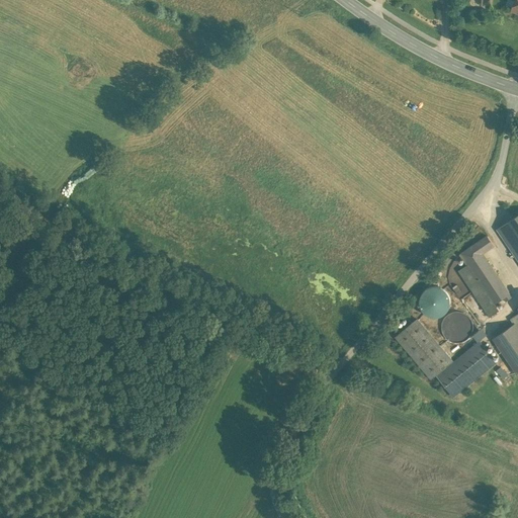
[(517,214),(506,223),(506,224),(517,241),(517,253),(515,255),(517,259),(517,214)]
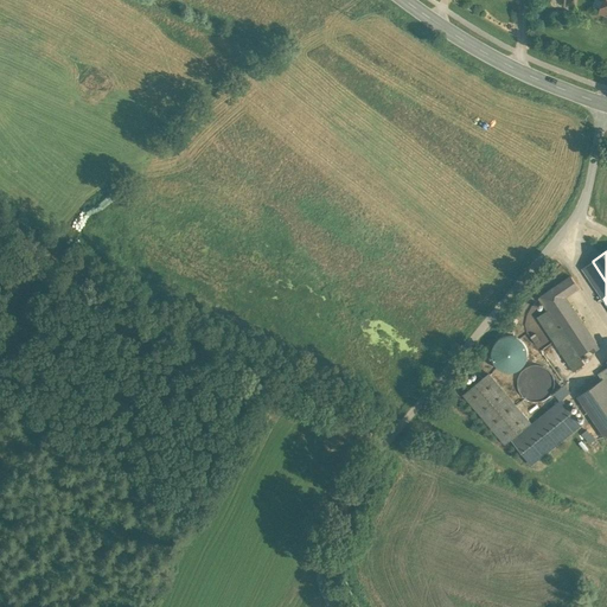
[(606,296),(606,282),(593,262),(583,268),(604,299),(606,296)]
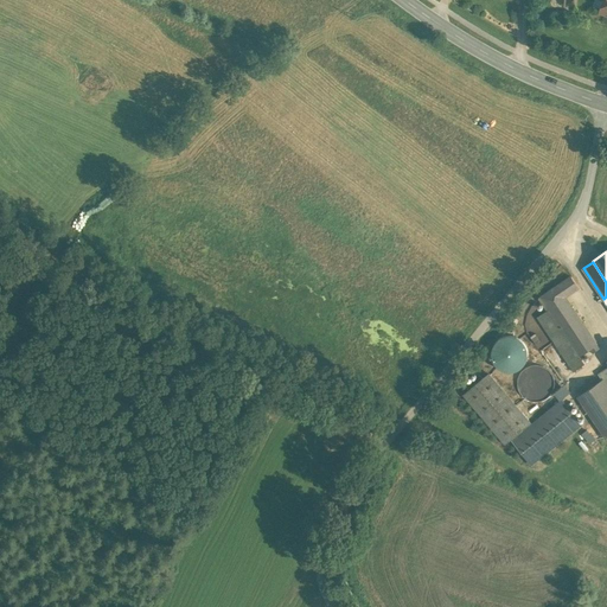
[(598,344),(566,296),(579,287),(572,276),(540,298),(548,310),(580,357),(580,356),(598,344)]
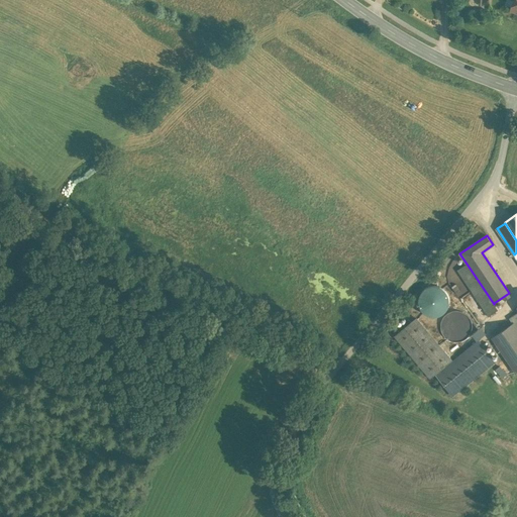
[(494,304),(467,264),(458,270),(472,291),(489,316),(499,309),(494,303),(494,304)]
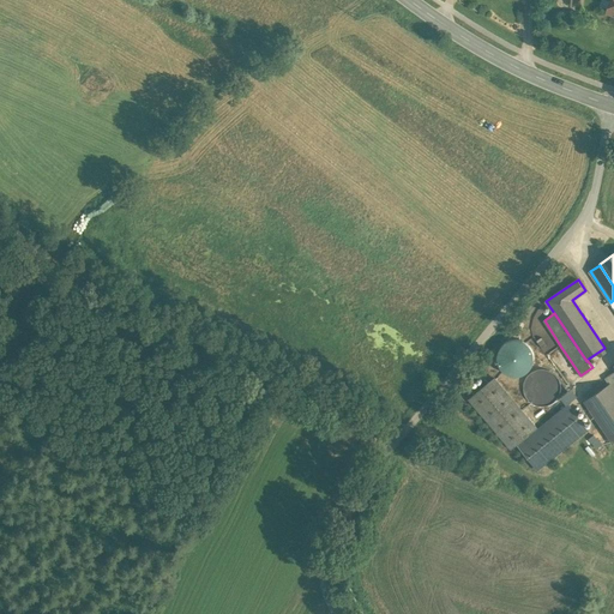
[(518,335),(494,351),(512,377),(537,360),(518,335)]
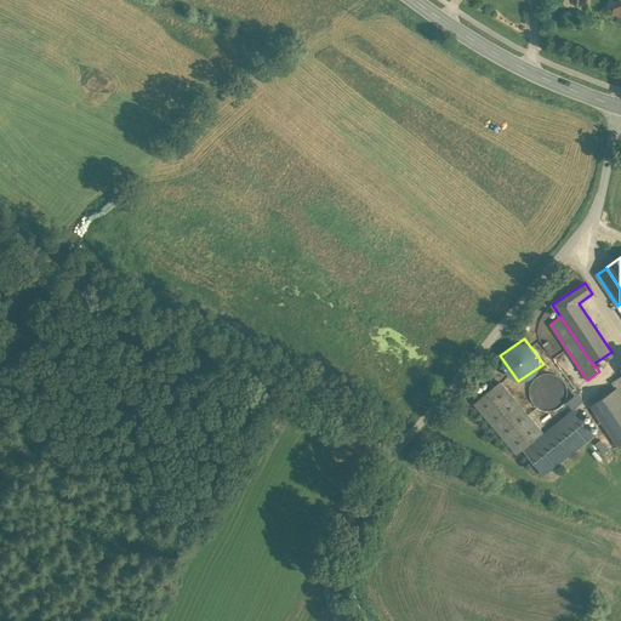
[(567,399),(568,392),(565,385),(562,379),(556,375),(548,374),(541,375),(535,379),(531,385),(530,392),(531,399),(536,405),(542,409),(550,410),(556,409),(562,405),(567,399)]
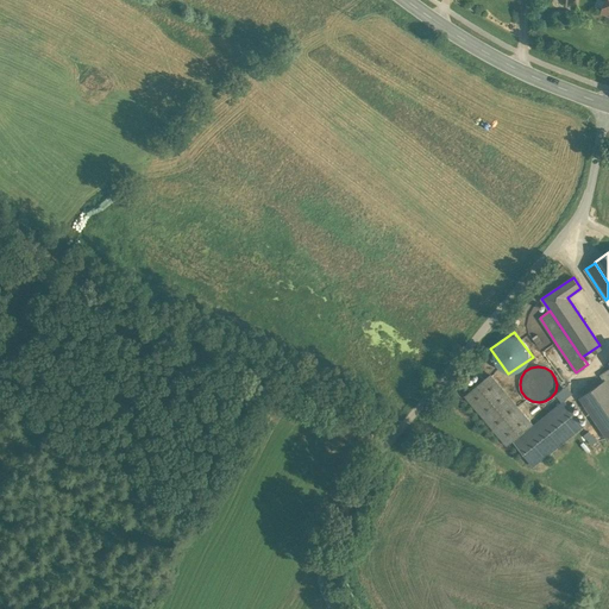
[(533,424),(491,375),(465,395),(507,445),(533,424)]
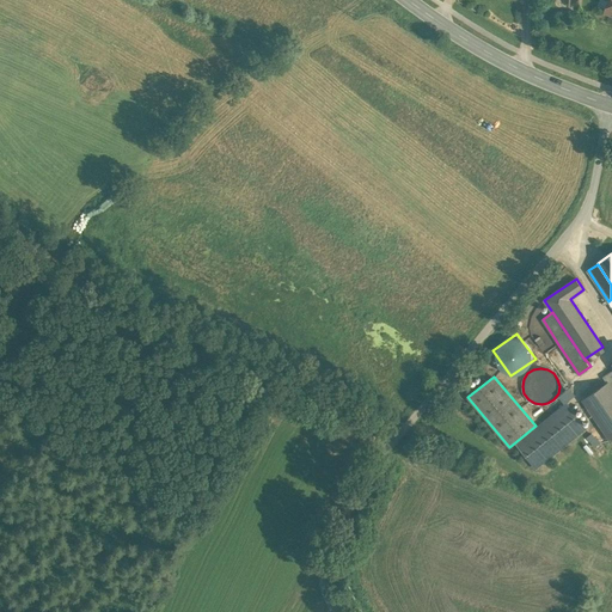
[(611,389),(607,383),(583,398),(611,441),(611,440),(611,389)]
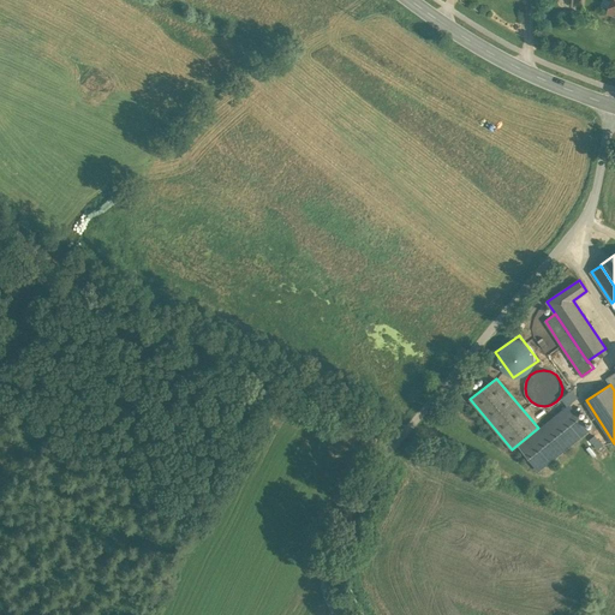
[(567,405),(578,395),(572,388),(561,396),(567,405)]
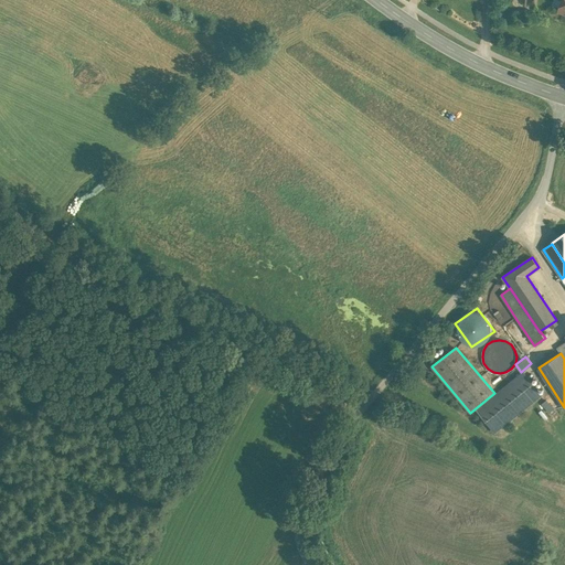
[(523,372),(477,409),(496,432),(542,395),(523,372)]
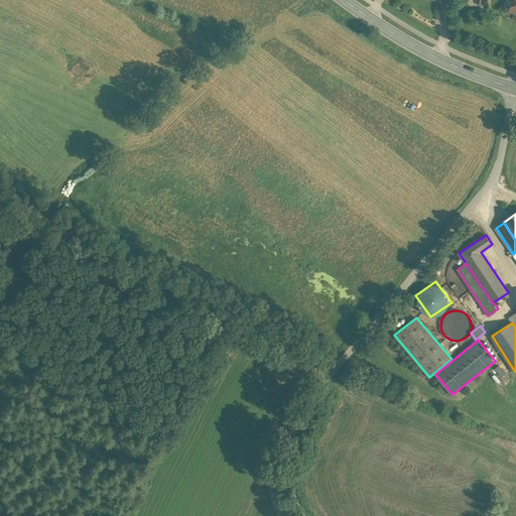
[(500,364),(494,368),(500,376),(505,372),(500,364)]
